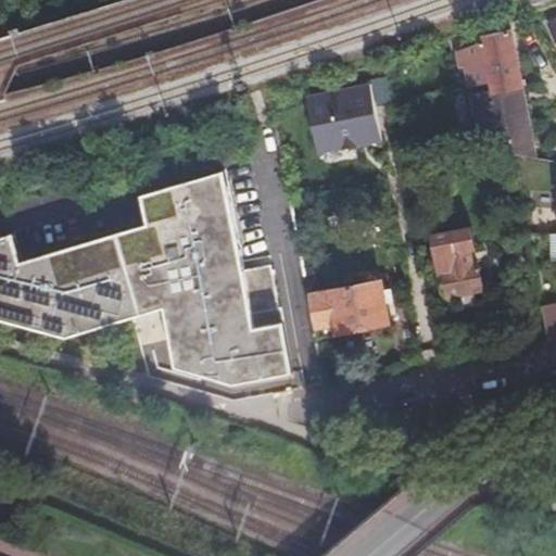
[(515,0),(519,12),(551,0),(515,0)]
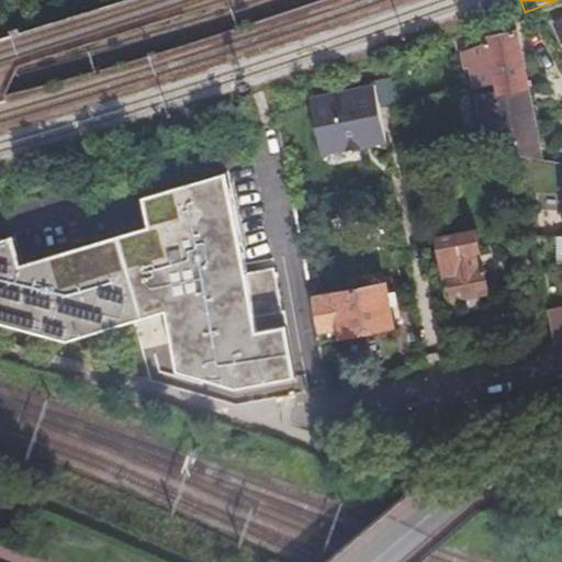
[(513,152),(514,156),(549,161),(548,149),(539,146),(526,92),(528,91),(513,34),(485,40),(496,94),(476,98),(483,134),(504,130),(509,128),(513,152)]
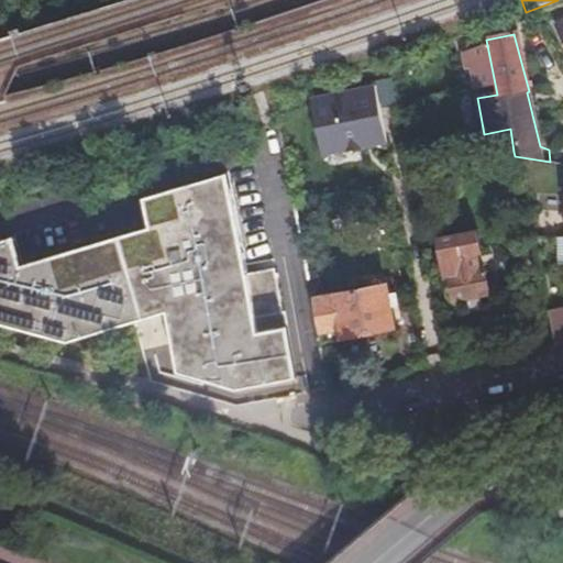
[(306,101),(319,157),(383,144),(372,87),(306,101)]
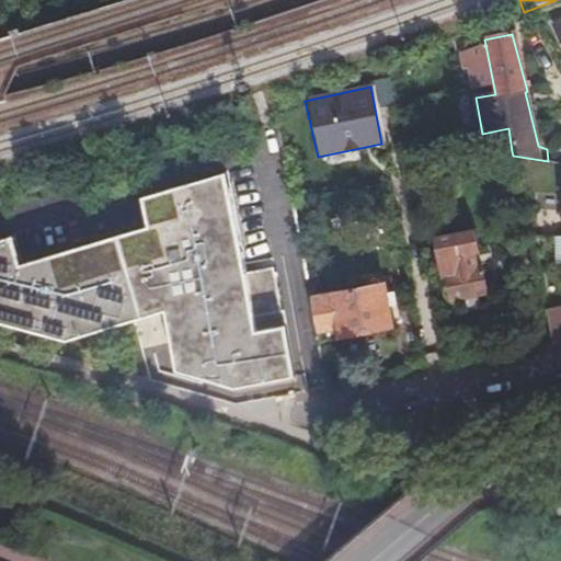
[(505,152),(512,151),(508,128),(503,129),(504,137),(501,137),(505,152)]
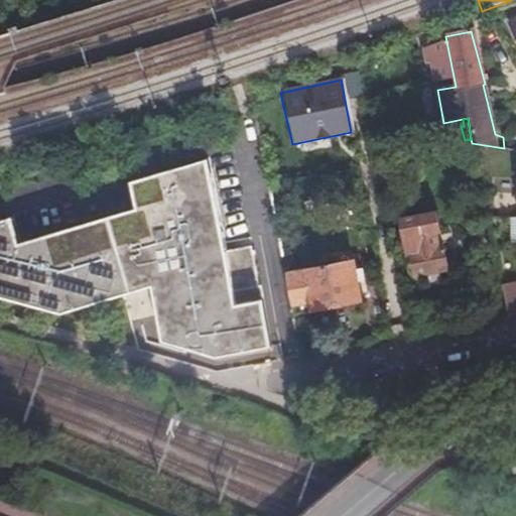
[(7,217),(0,218),(0,297),(61,315),(149,287),(162,342),(182,339),(182,349),(216,356),(269,346),(246,248),(222,250),(203,162),(129,183),(134,209),(15,241),(7,217)]
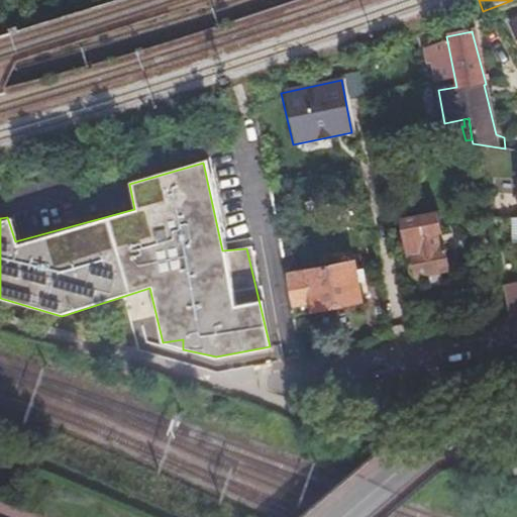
[(440,232),(435,215),(401,221),(408,255),(412,255),(415,276),(447,270),(443,247),(437,248),(434,234),(440,232)]
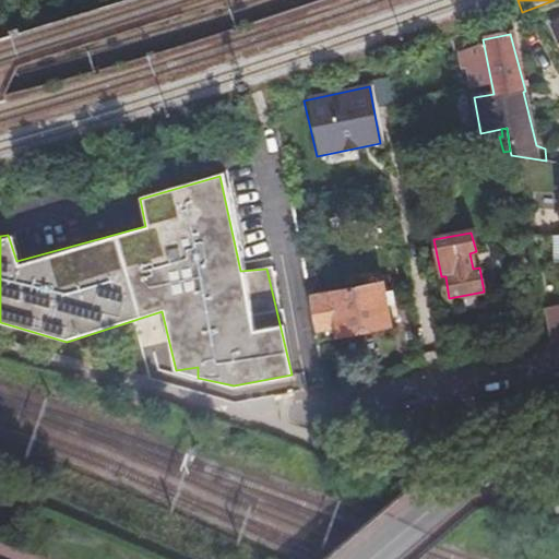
[(309,299),(314,331),(336,326),(339,335),(389,324),(385,308),(393,306),(391,293),(382,295),(380,284),(309,299)]
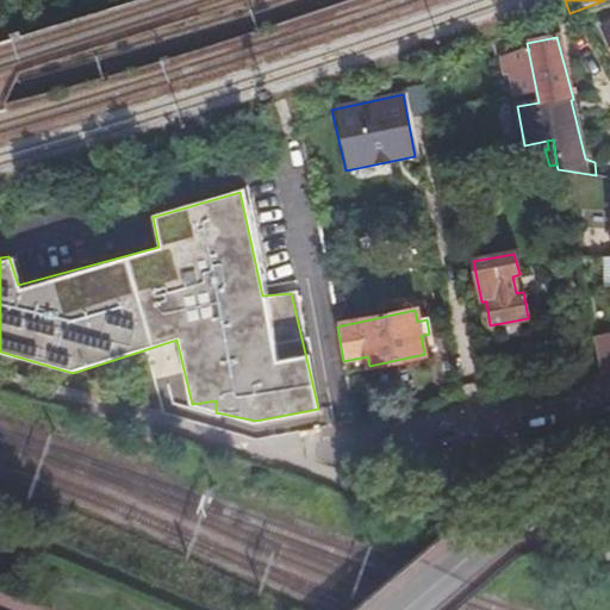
[(601,373),(609,371),(609,334),(593,337),(601,373)]
